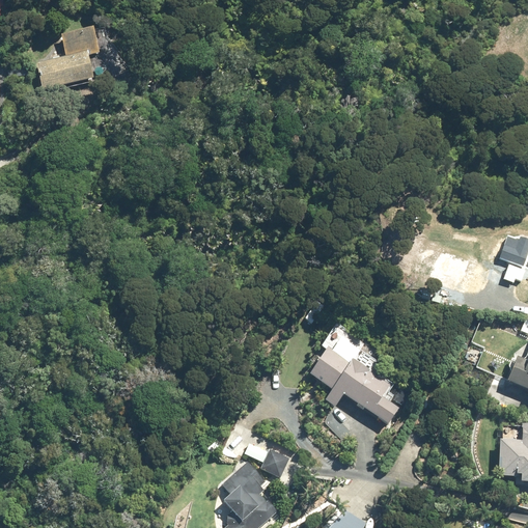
[(70,51),(40,57),(46,84),(96,74),(91,51),(103,49),(98,24),(64,30),(70,51)]
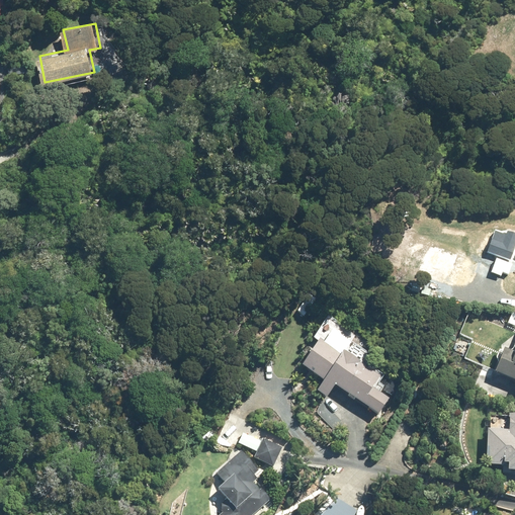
[(341,353),(319,338),(302,364),(324,378),(317,390),(327,397),(334,385),(378,413),(390,398),(372,387),(380,374),(360,361),(361,360),(343,349),(341,353)]
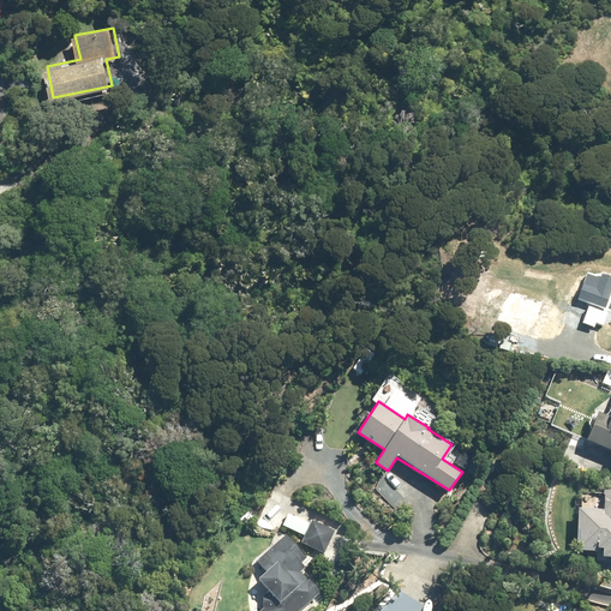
[(610,415),(598,411),(586,438),(610,449),(610,415)]
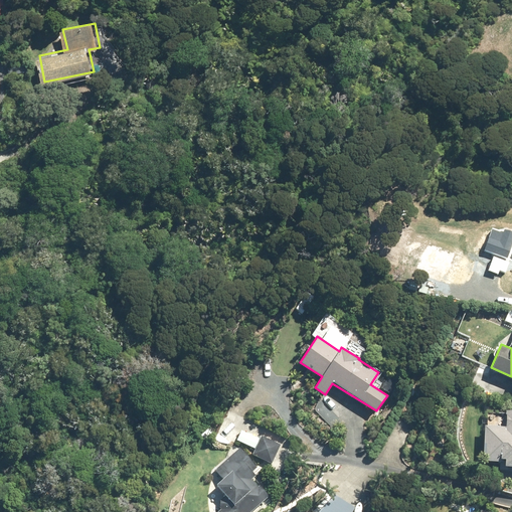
[(505,467),(511,467),(511,409),(507,409),(506,427),(485,425),(483,461),(505,462),(505,467)]
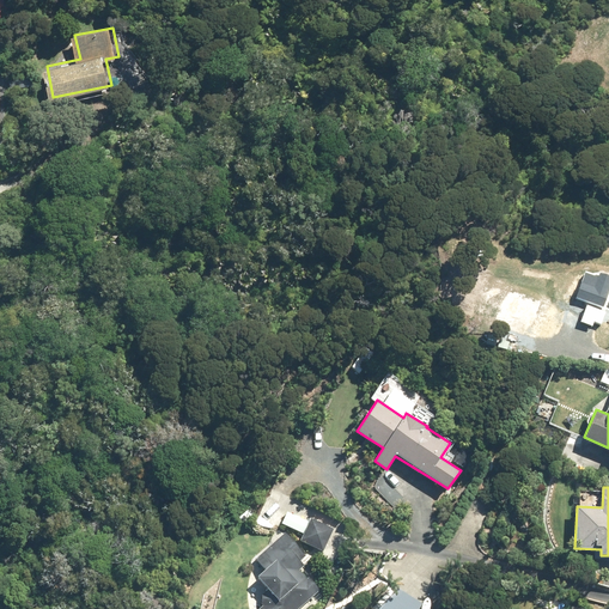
[(317,515),(306,536),(328,548),(339,525),(317,515)]
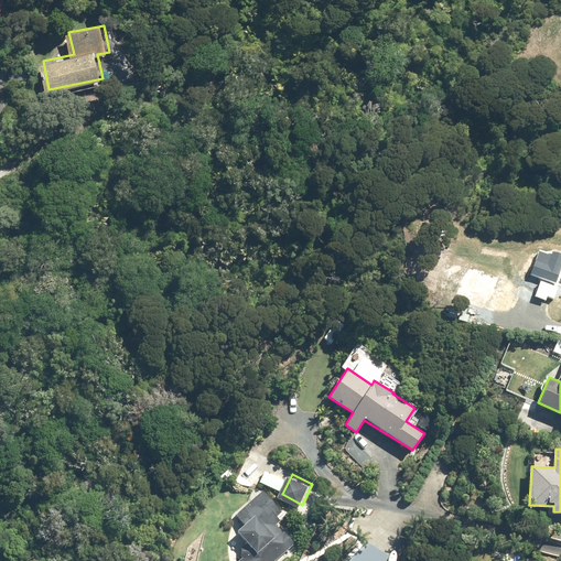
[(267,488),(239,513),(249,522),(241,529),(250,539),(247,543),(246,556),(240,560),(274,560),(299,539),(289,528),(288,529),(280,521),(286,517),(281,513),(286,509),(267,488)]
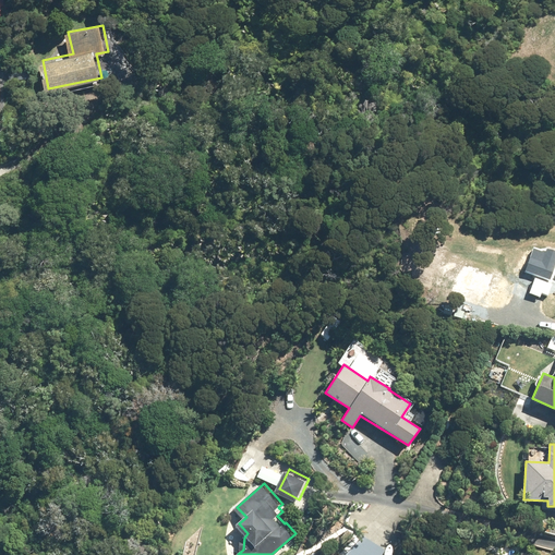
[(384,554),(389,547),(366,533),(347,554),(384,554)]
